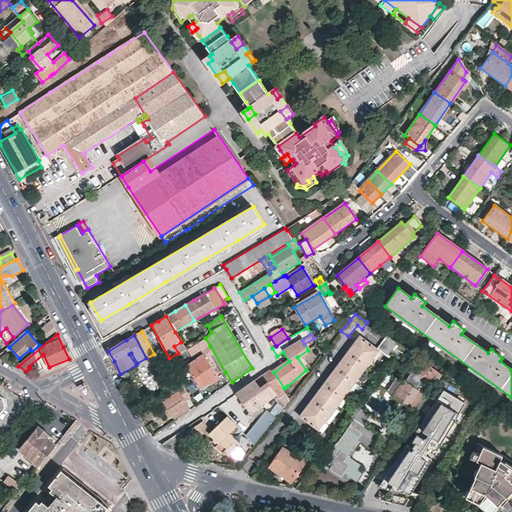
[(378,350),(376,349),(360,336),(299,417),(319,431),(378,350)]
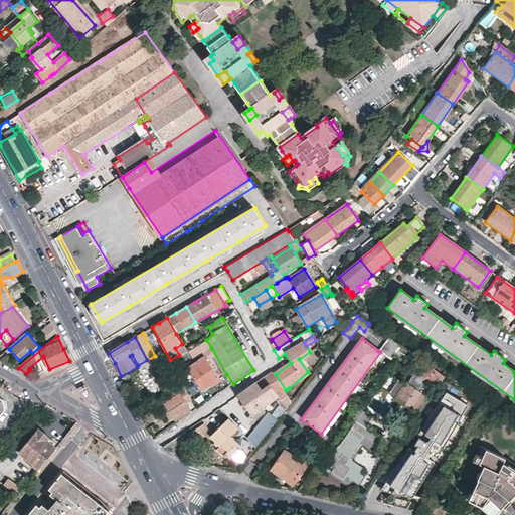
[(400,346),(388,338),(378,351),(380,352),(390,360),(400,346)]
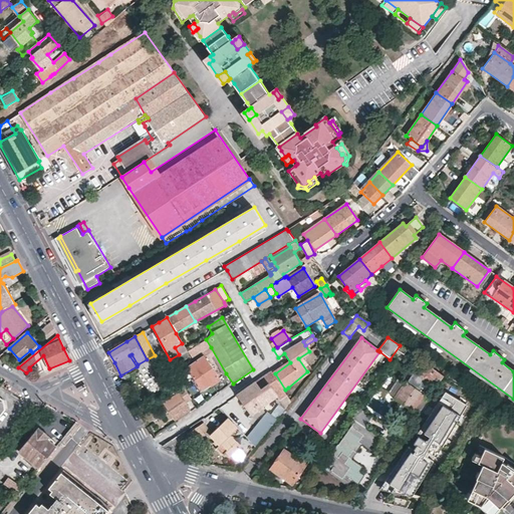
[(206,339),(189,351),(193,358),(211,347),(206,339)]
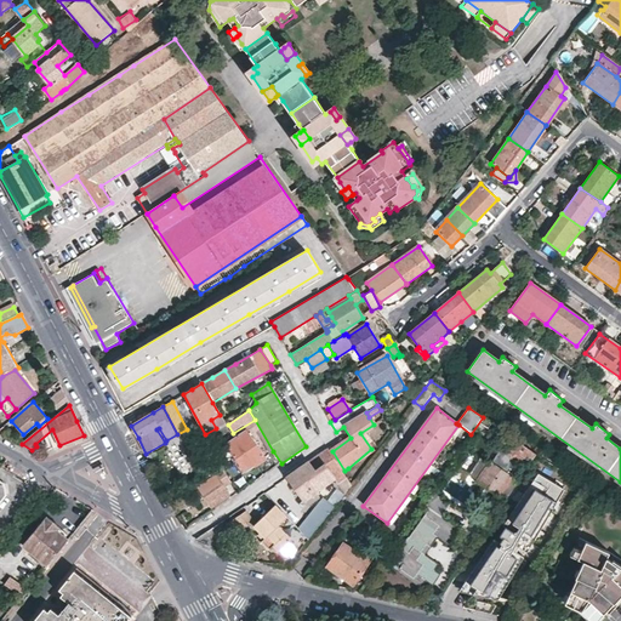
[(224,423),(220,415),(211,420),(216,428),(224,423)]
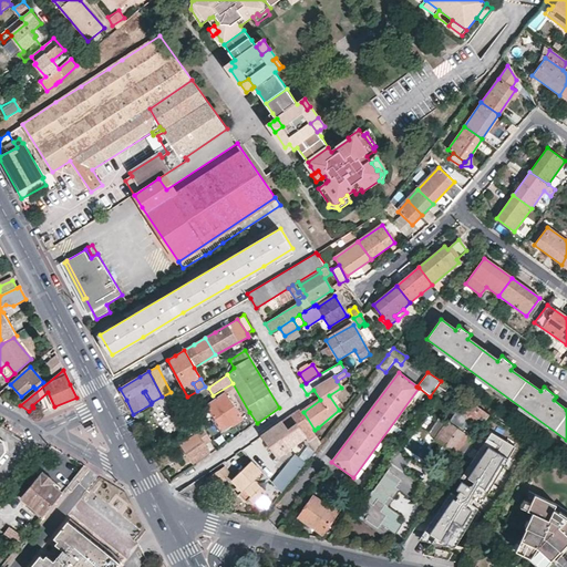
[(233,383),(213,395),(215,399),(228,392),(235,403),(239,401),(247,413),(249,412),(233,383)]
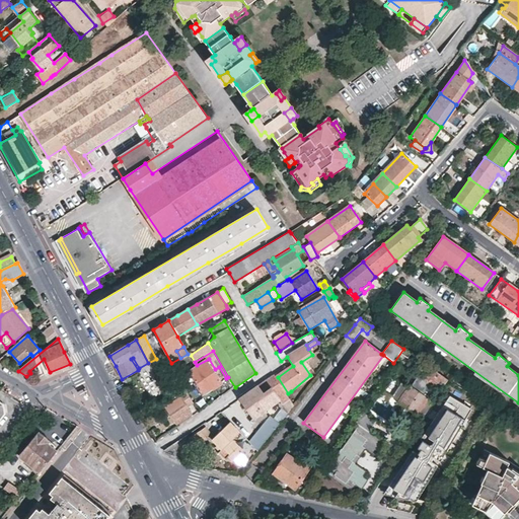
[(209,359),(197,365),(190,370),(203,390),(212,384),(214,387),(223,382),(215,369),(209,359)]
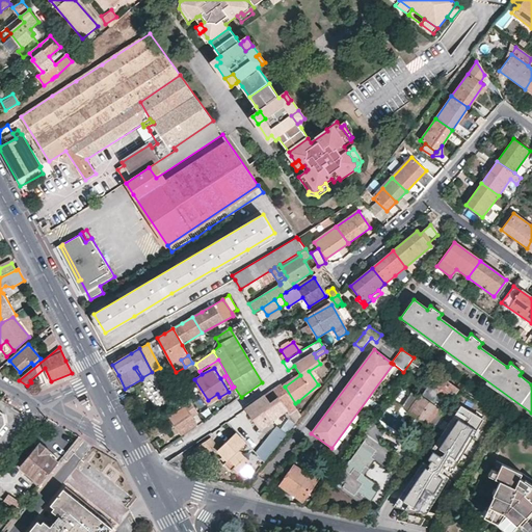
[(293,405),(281,384),(255,403),(245,409),(263,433),(273,426),(271,421),(286,409),(285,408),(287,407),(290,413),(295,408),(293,405)]
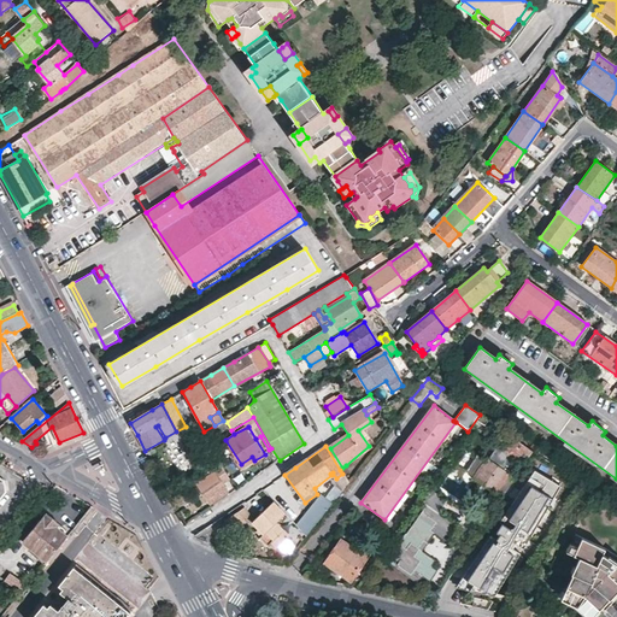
[(511,457),(498,447),(495,446),(487,459),(503,469),(505,465),(503,464),(506,460),(507,462),(511,457)]
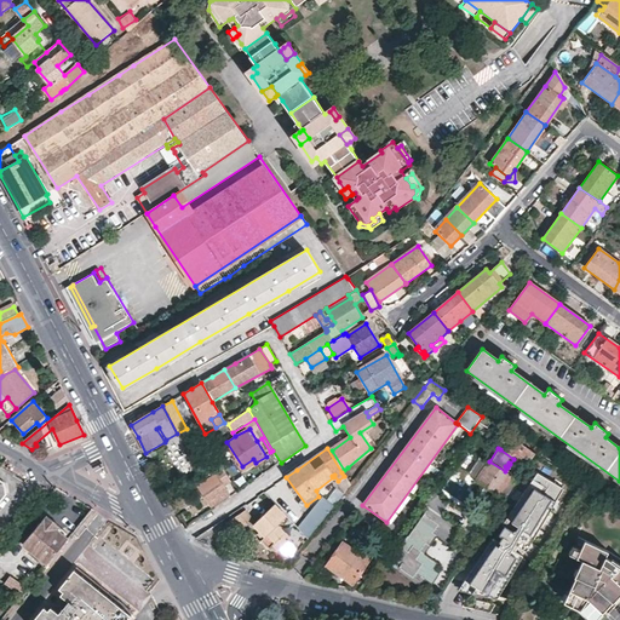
[(497,493),(504,499),(516,480),(510,476),(510,475),(505,471),(489,461),(488,460),(486,463),(478,457),(468,474),(475,478),(474,481),(495,497),(497,493)]
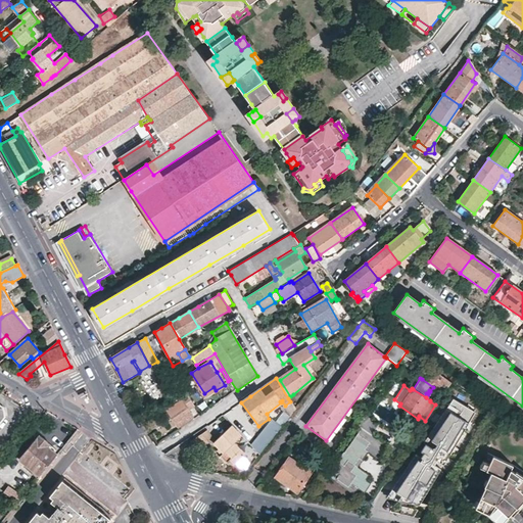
[(206,396),(216,390),(214,387),(204,393),(205,396),(206,396)]
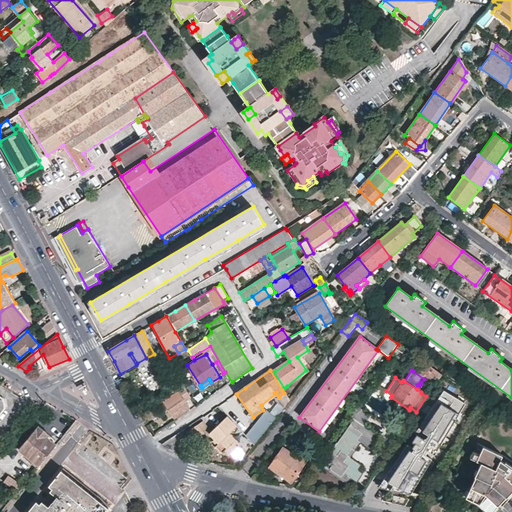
[(191,398),(184,385),(163,399),(167,405),(166,406),(174,419),(189,409),(185,402),(191,398)]
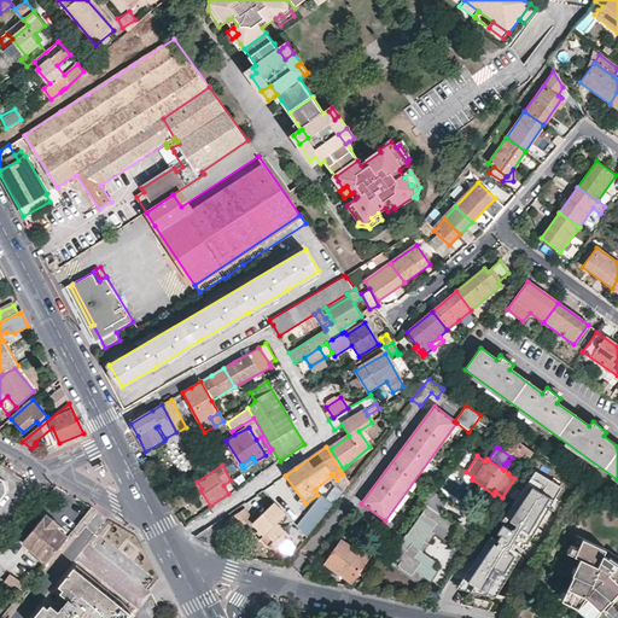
[(489,540),(456,587),(494,594),(518,553),(514,551),(519,542),(524,544),(558,488),(532,473),(499,524),(501,525),(496,534),(500,535),(496,540),(494,538),(493,542),(489,540)]
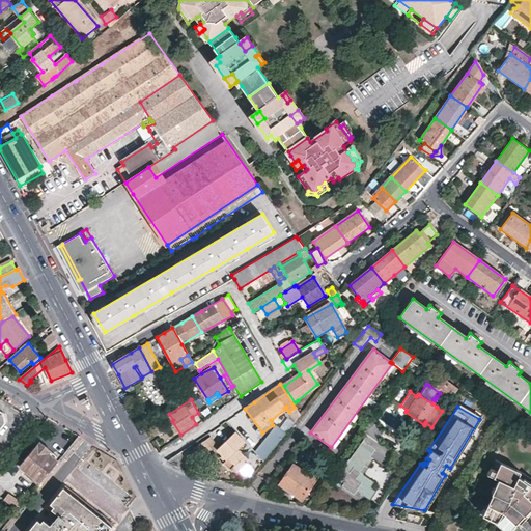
[(300,416),(295,408),(289,412),(296,421),(300,416)]
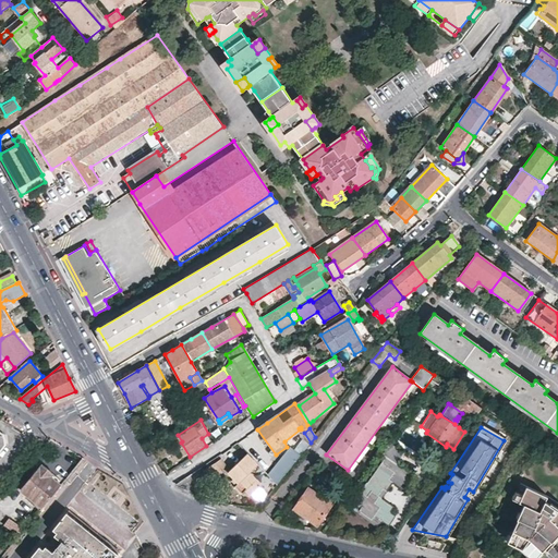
[(290,446),(268,474),(278,484),(310,444),(303,438),(294,449),(290,446)]
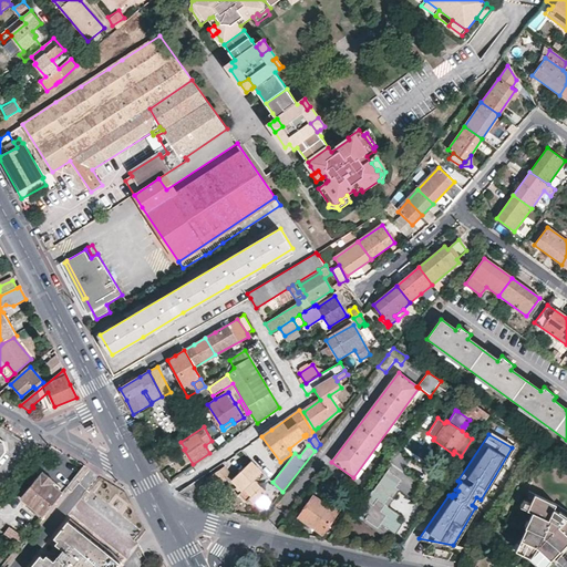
[(404,468),(410,461),(397,452),(391,460),(404,468)]
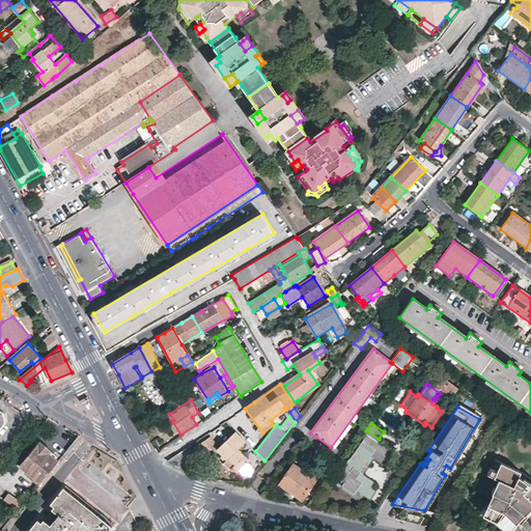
[(248,443),(238,432),(219,449),(224,455),(228,460),(226,462),(225,464),(232,470),(235,467),(240,472),(251,462),(241,449),(248,443)]
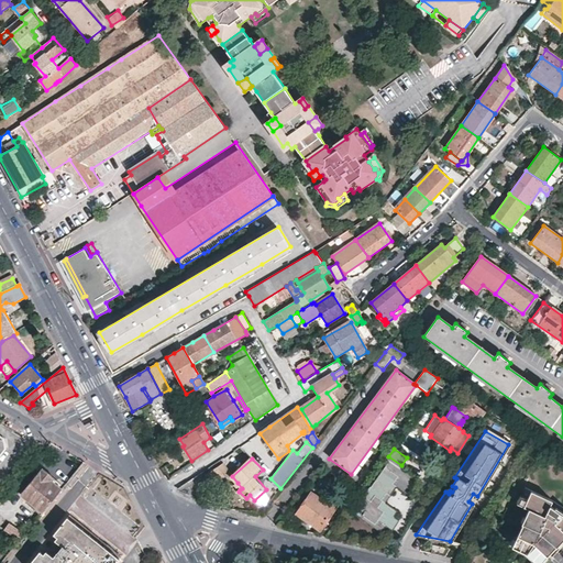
[(379,519),(386,523),(394,529),(399,519),(394,516),(398,510),(386,503),(384,500),(388,493),(392,495),(398,486),(411,495),(412,495),(417,479),(389,462),(354,514),(361,517),(363,514),(377,522),(379,519)]
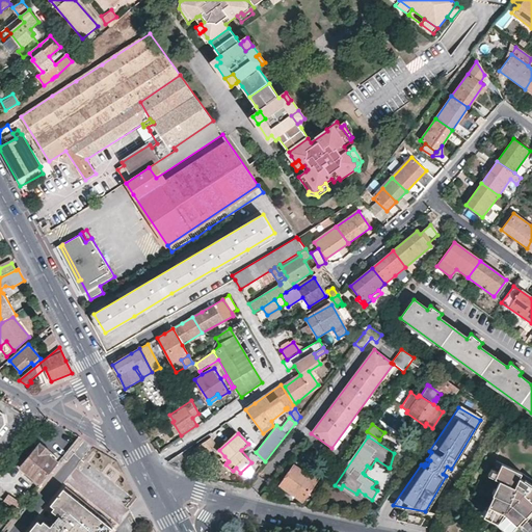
[(217,447),(211,439),(197,448),(206,460),(214,454),(212,451),(217,447)]
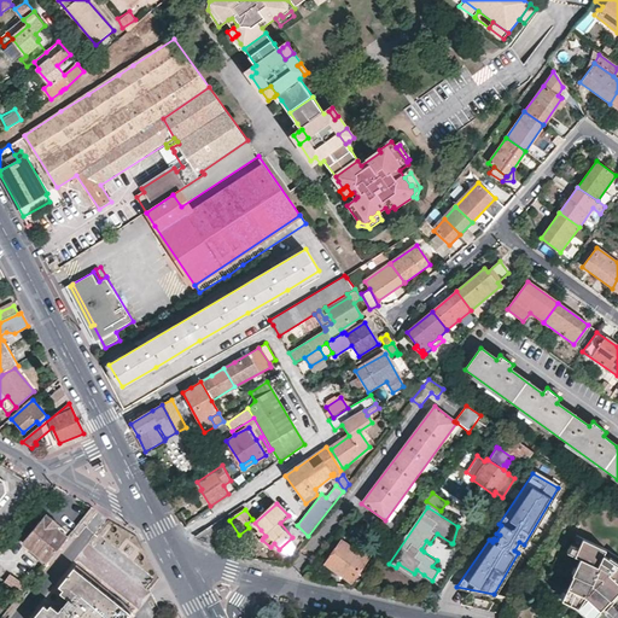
[(47,563),(68,536),(57,528),(59,524),(47,514),(24,543),(47,563)]
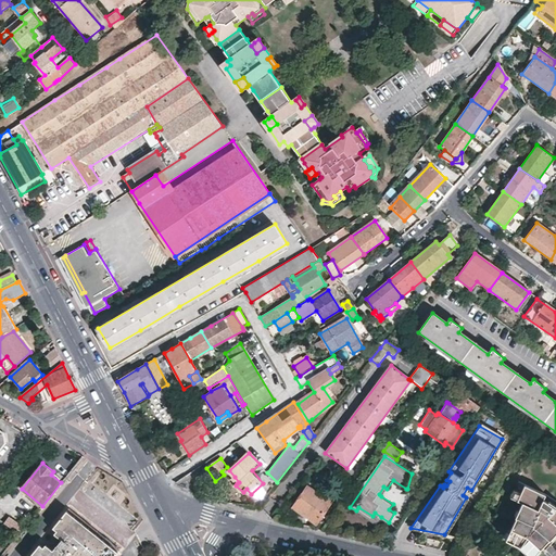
[(213,482),(201,466),(177,483),(178,484),(186,488),(189,489),(200,493),(213,482)]
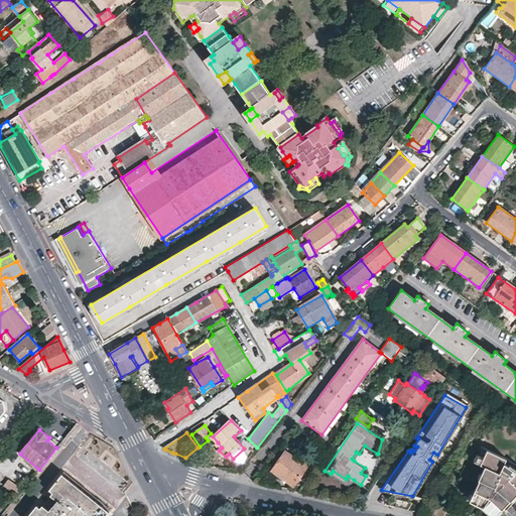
[(328,450),(334,442),(326,436),(324,438),(319,436),(315,441),(328,450)]
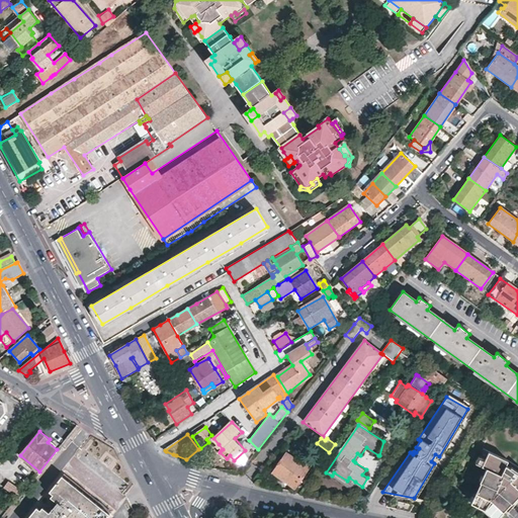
[(517,497),(517,471),(517,472),(512,466),(511,467),(507,465),(509,461),(490,451),(485,460),(482,466),(487,468),(481,482),(494,488),(495,484),(505,491),(501,494),(512,504),(517,497)]
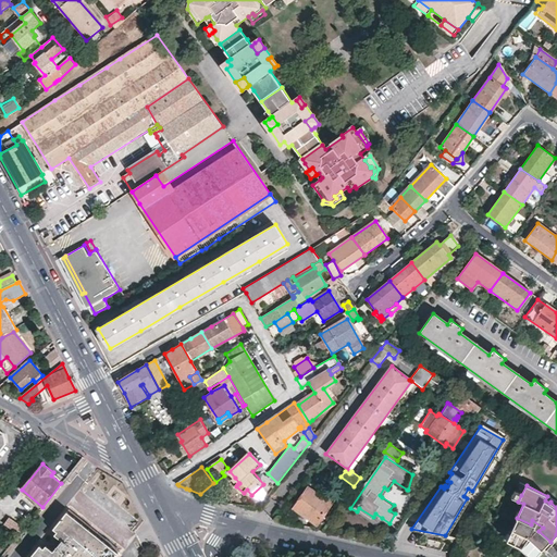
[(317,525),(331,505),(308,489),(293,509),(317,525)]
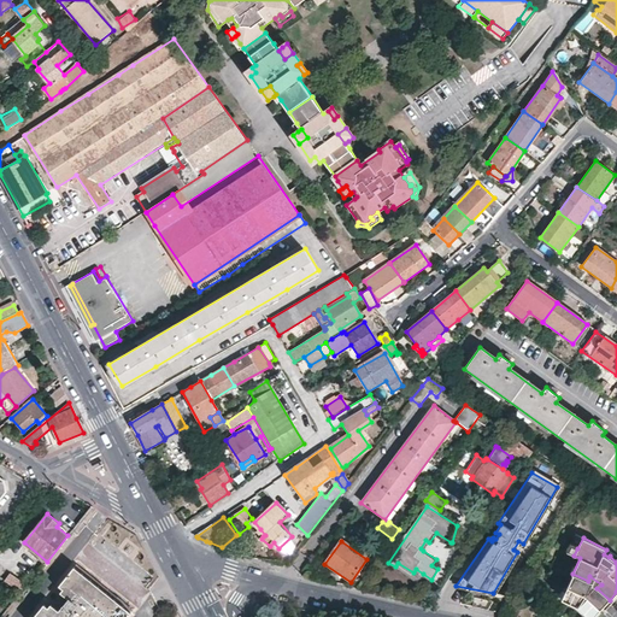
[(566,552),(574,556),(577,548),(570,545),(566,552)]
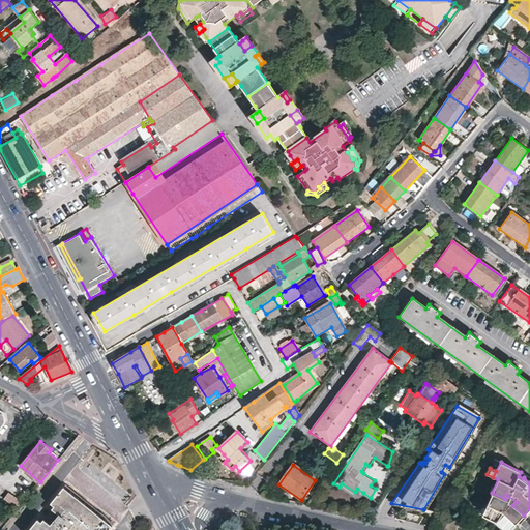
[(353,496),(355,492),(342,483),(340,487),(353,496)]
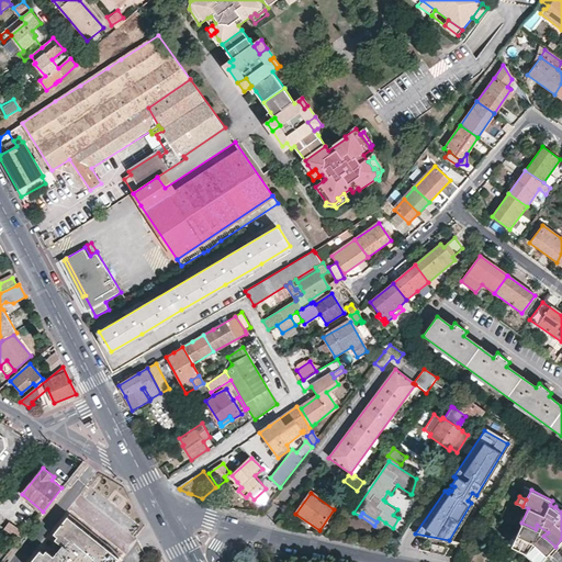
[(114,561),(119,558),(66,516),(52,534),(55,537),(53,539),(59,546),(52,557),(45,550),(43,553),(38,550),(29,561),(114,561)]
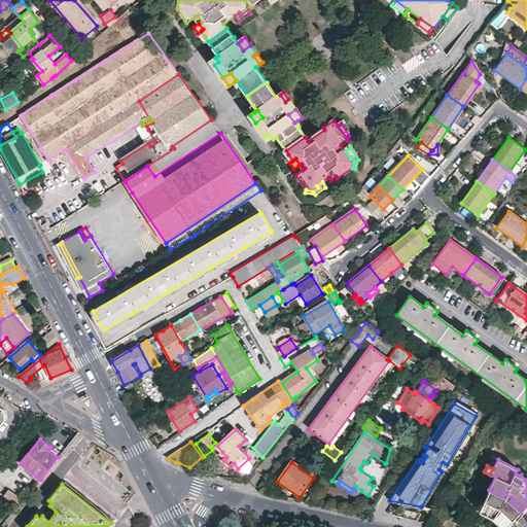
[(353,489),(351,493),(357,496),(361,490),(355,486),(353,489)]
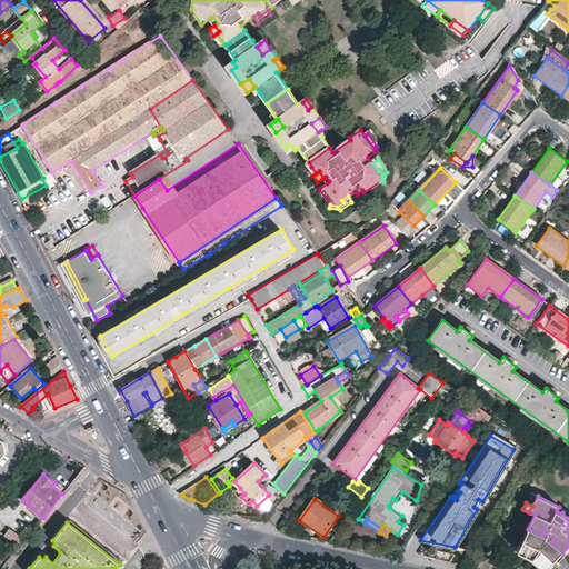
[(5,533),(17,539),(20,532),(8,527),(5,533)]
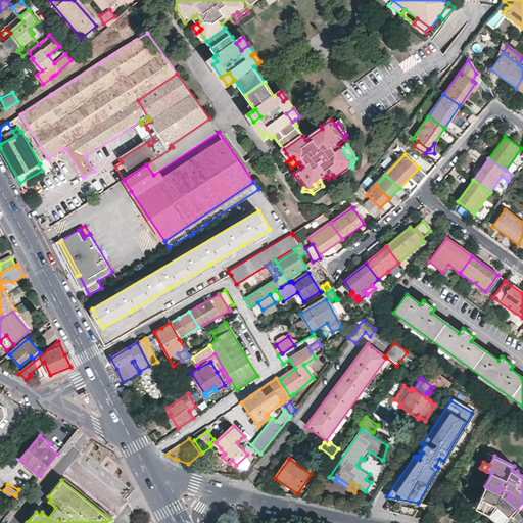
[(498,492),(485,486),(478,502),(492,509),(506,520),(517,509),(506,498),(510,495),(500,488),(498,492)]
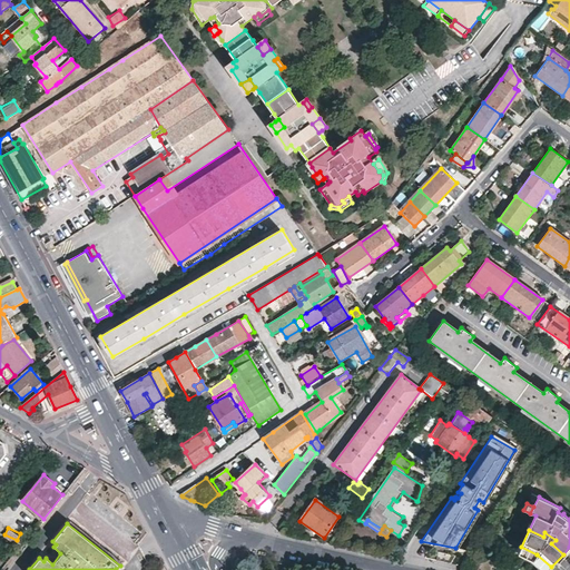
[(532,561),(537,554),(521,547),(519,553),(532,561)]
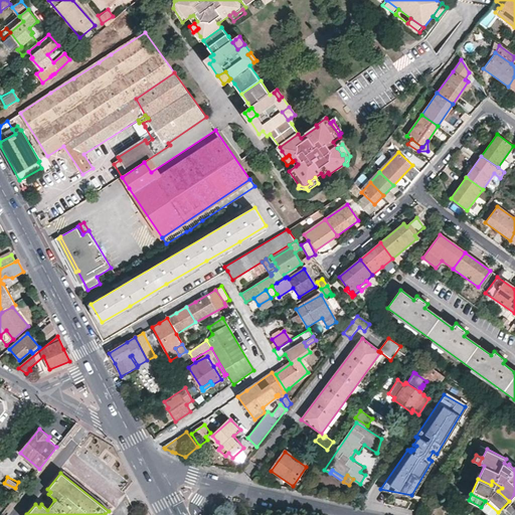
[(490,514),(494,514),(498,512),(485,501),(481,507),(490,514)]
